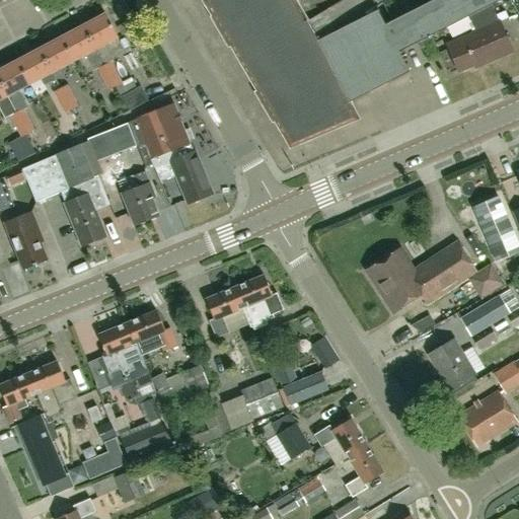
[(384,3),(378,5),(375,7),(377,11),(313,44),(302,24),(306,21),(294,0),(202,0),(203,0),(212,16),(230,48),(231,47),(256,91),(274,123),(275,122),(290,148),(357,120),(348,103),(410,73),(398,53),(469,17),(475,32),(447,45),(459,71),(482,62),(483,65),(512,52),(500,23),(509,19),(506,11),(497,15),(493,5),(503,0),(435,0),(393,21),(384,3)]
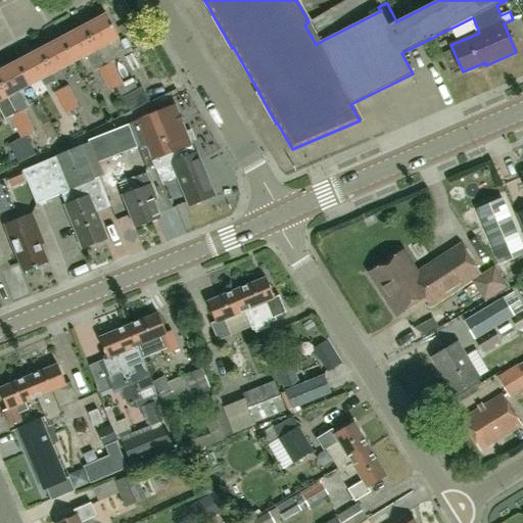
[(84,27),(96,51),(119,39),(106,15),(84,27)]
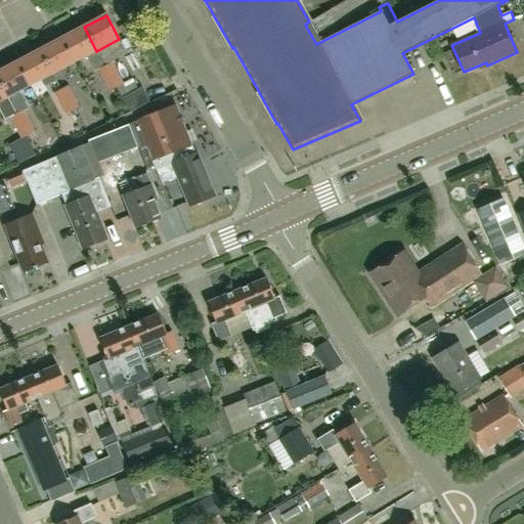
[(84,27),(61,38),(75,62),(96,51),(84,27)]
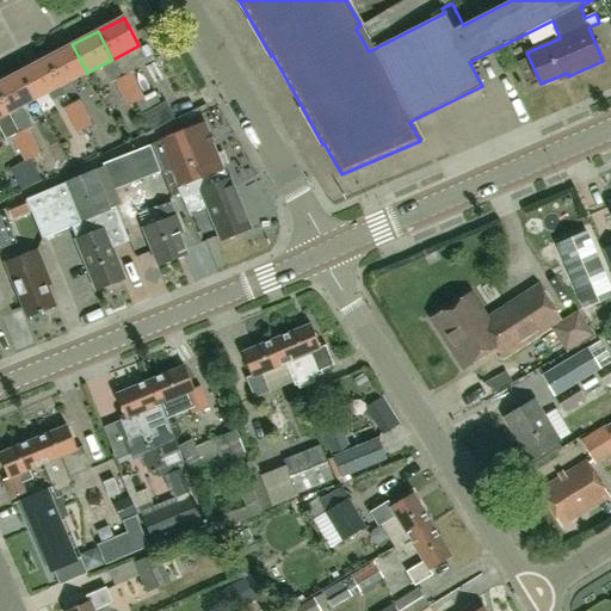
[(174,53),(166,38),(162,31),(152,37),(164,59),(174,53)]
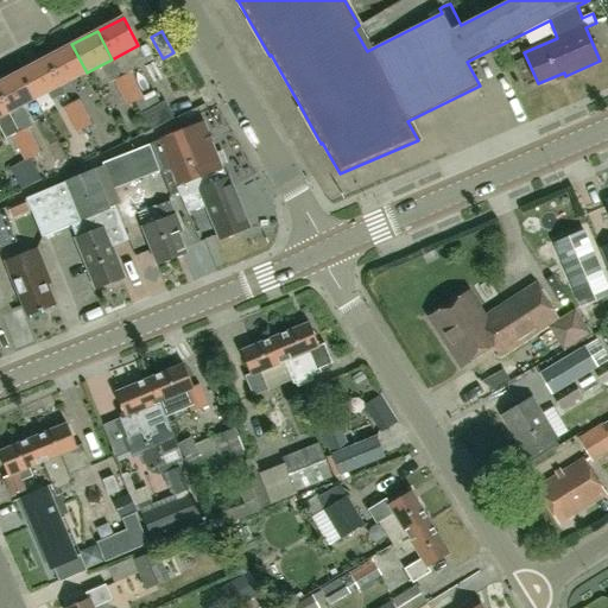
[(87,73),(71,44),(46,58),(61,86),(74,78),(87,73)]
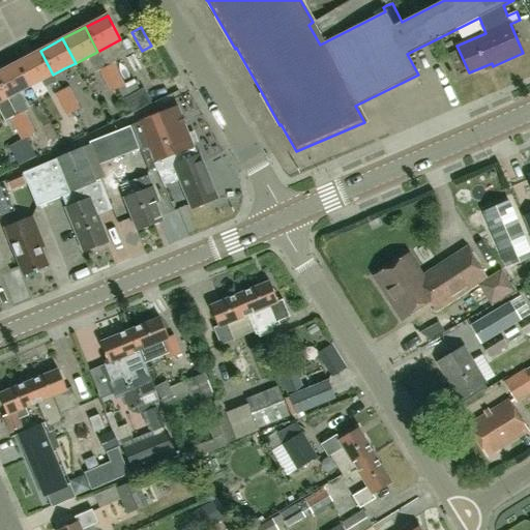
[(53,75),(40,51),(18,62),(30,87),(40,81),(45,87),(57,82),(55,80),(53,75)]
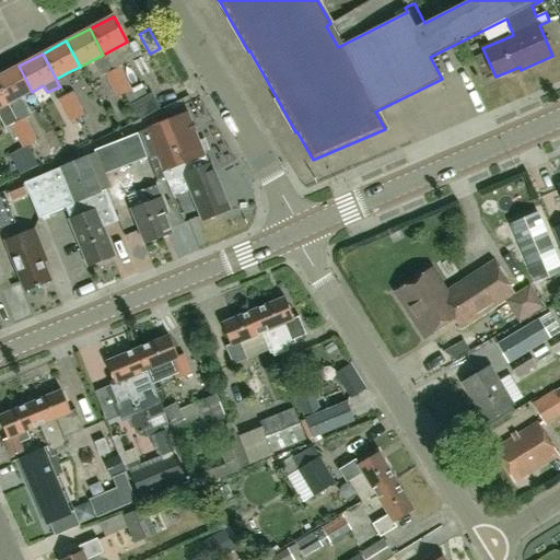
[(32,92),(19,66),(0,76),(0,88),(30,144),(37,140),(25,118),(30,116),(20,98),(32,92)]
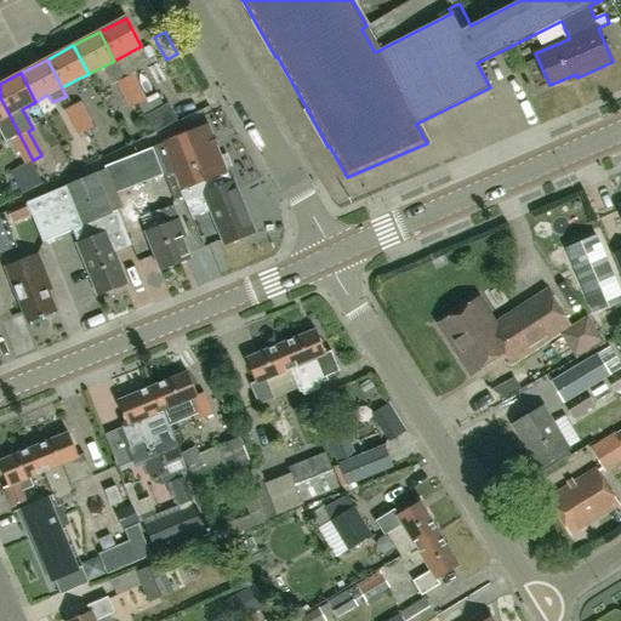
[(124,79),(137,104),(147,100),(134,75),(134,74),(125,79),(124,79)]
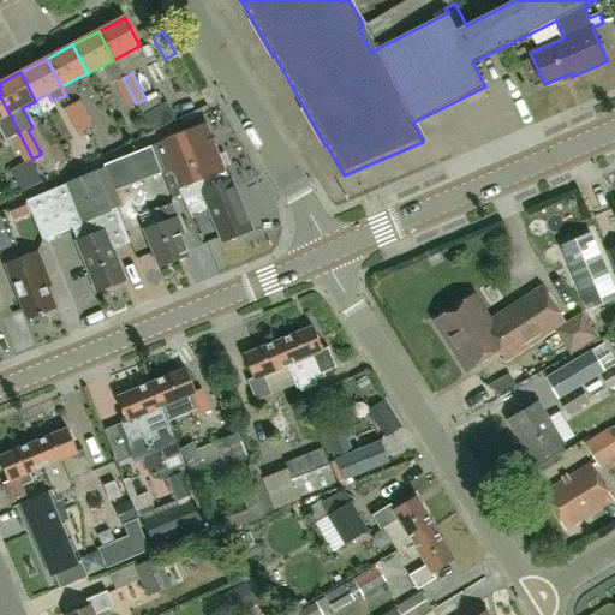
[(129,107),(136,103),(123,78),(115,82),(129,107)]
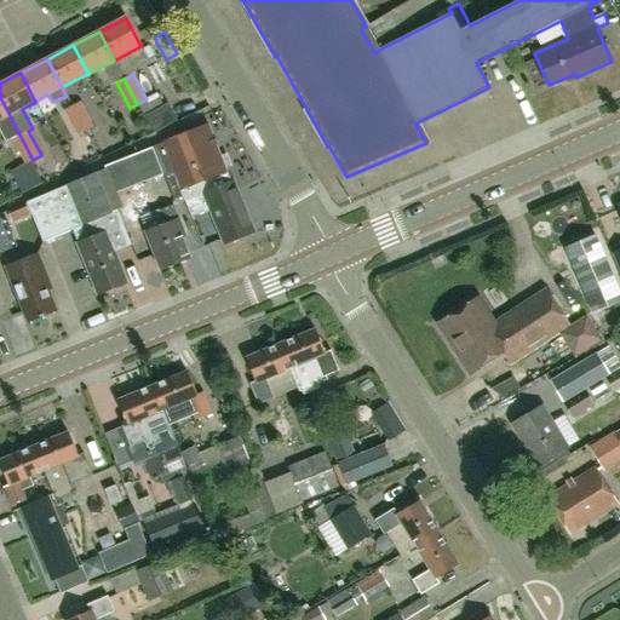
[(33,160),(0,97),(0,132),(5,142),(11,139),(26,164),(33,160)]
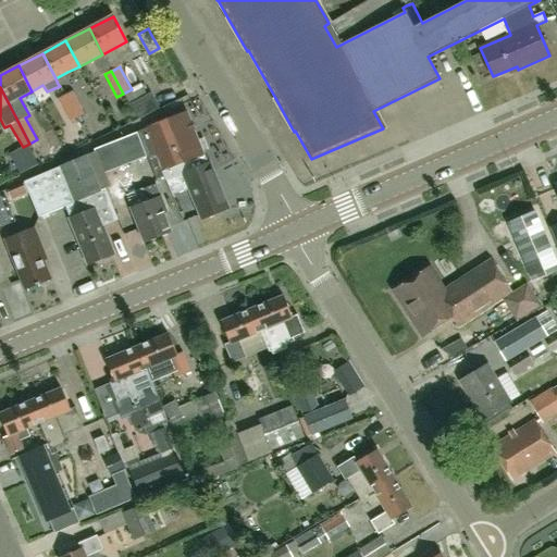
[(72,91),(64,96),(77,120),(86,115),(72,91)]
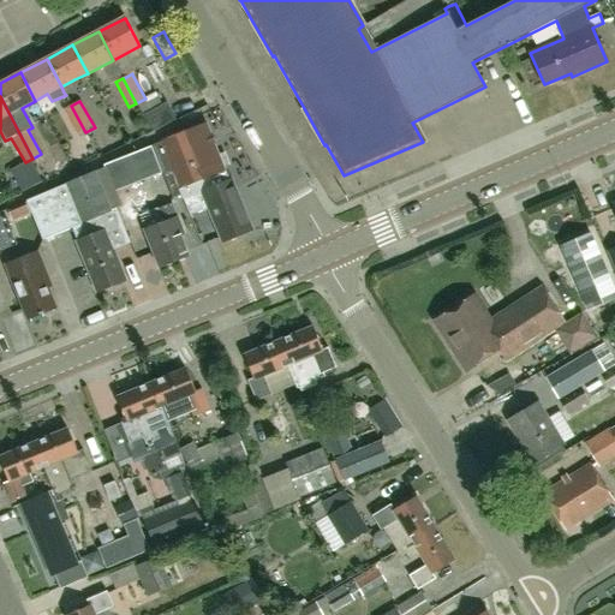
[(166,103),(143,115),(145,119),(151,132),(154,131),(174,120),(167,106),(166,103)]
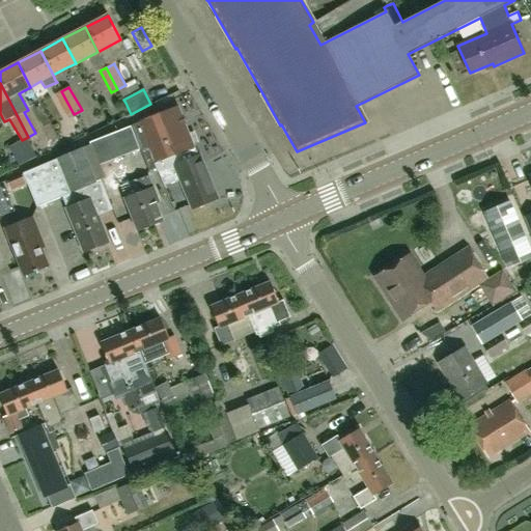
[(74,114),(61,91),(54,95),(65,117),(74,114)]
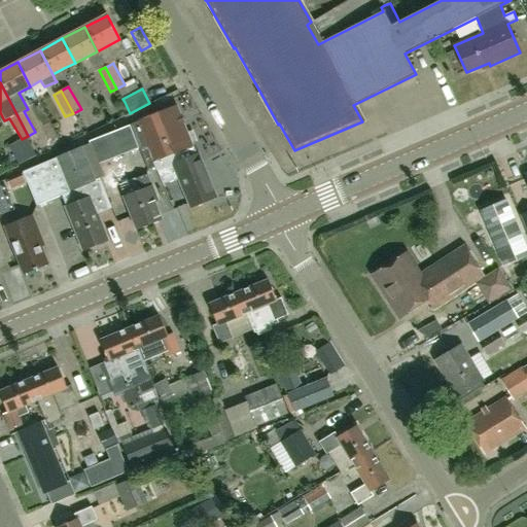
[(148,173),(156,170),(163,185),(179,179),(190,208),(215,198),(203,168),(197,155),(195,155),(176,107),(141,121),(89,142),(98,165),(139,149),(148,173)]
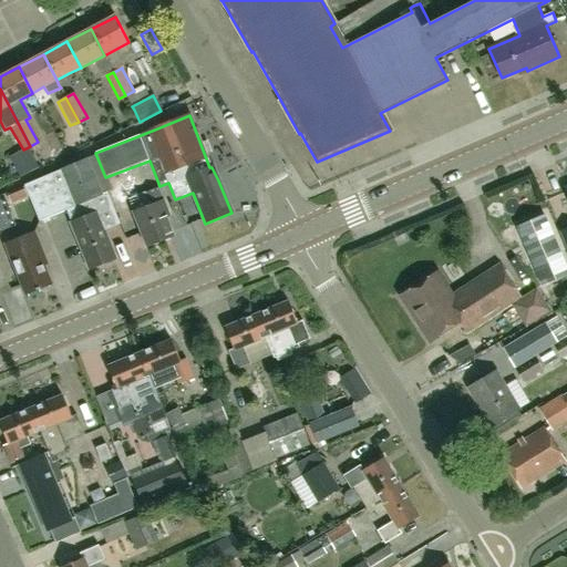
[(13,164),(20,177),(39,167),(32,154),(13,164)]
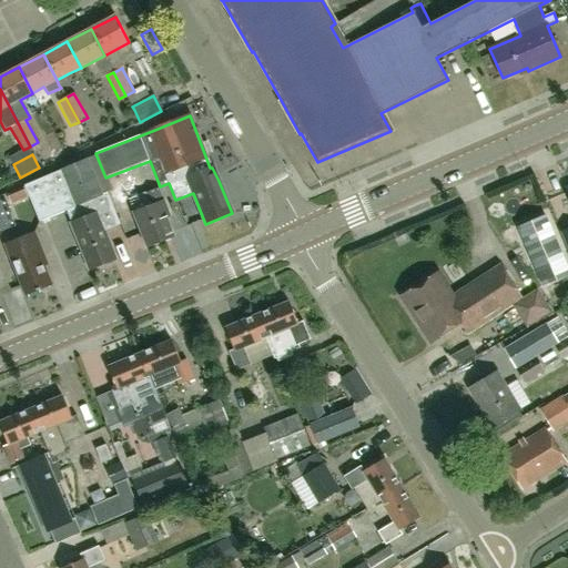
[(60,171),(27,185),(41,222),(67,211),(70,222),(69,223),(88,272),(118,260),(105,231),(120,224),(108,193),(103,194),(89,158),(60,170),(60,171)]
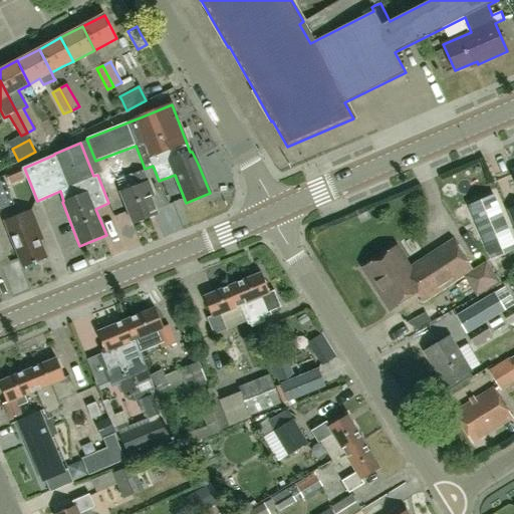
[(131,175),(135,187),(119,193),(133,224),(157,214),(150,198),(154,197),(148,182),(143,171),(131,175)]
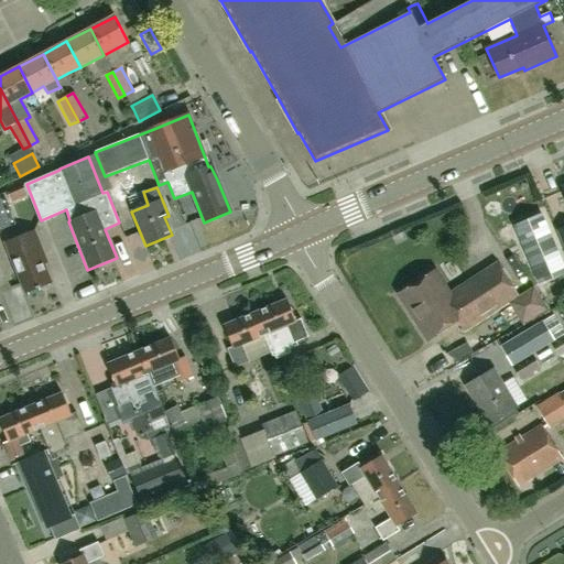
[(0,197),(0,230),(17,224),(6,196),(0,197)]
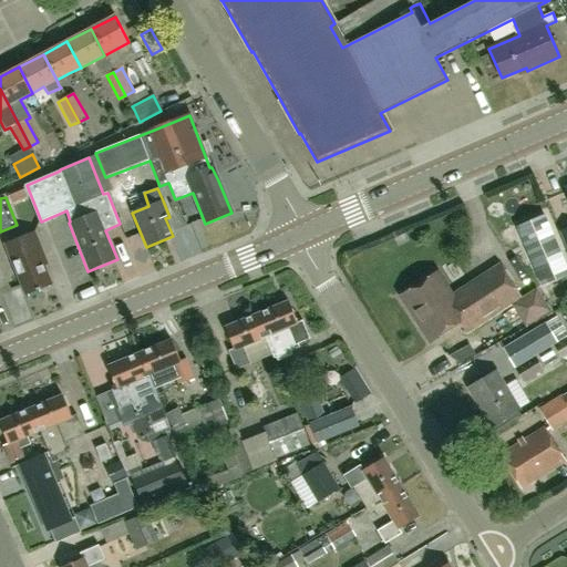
[(47,265),(33,233),(4,245),(26,295),(51,285),(43,266),(47,265)]
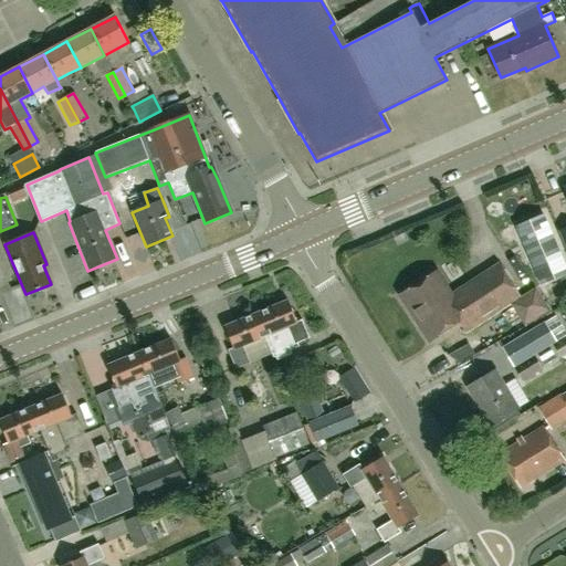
[(437,272),(400,295),(415,318),(416,318),(431,343),(461,323),(467,331),(510,304),(525,327),(563,306),(549,285),(538,292),(536,287),(521,299),(499,265),(452,295),(437,272)]
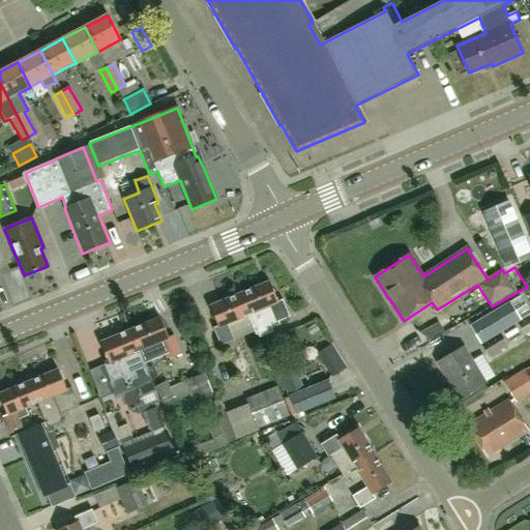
[(282,300),(277,302),(269,282),(239,294),(248,314),(270,305),(276,322),(289,317),(282,300)]
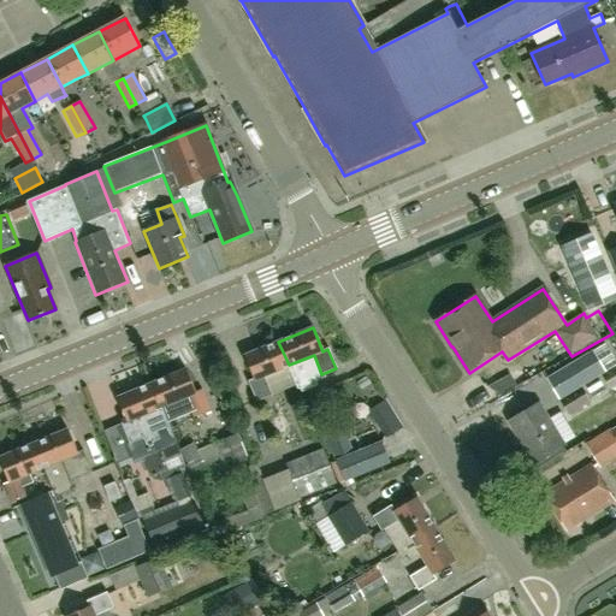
[(289,365),(278,342),(244,356),(254,379),(248,381),(256,402),(273,396),(264,375),(289,365)]
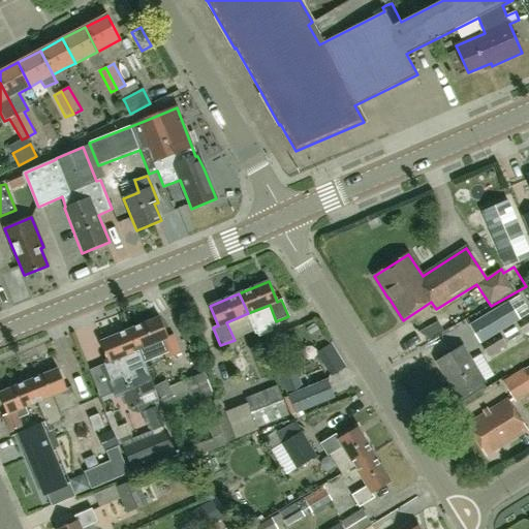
[(499,308),(470,324),(483,345),(510,328),(509,327),(516,323),(505,306),(499,309),(499,308)]
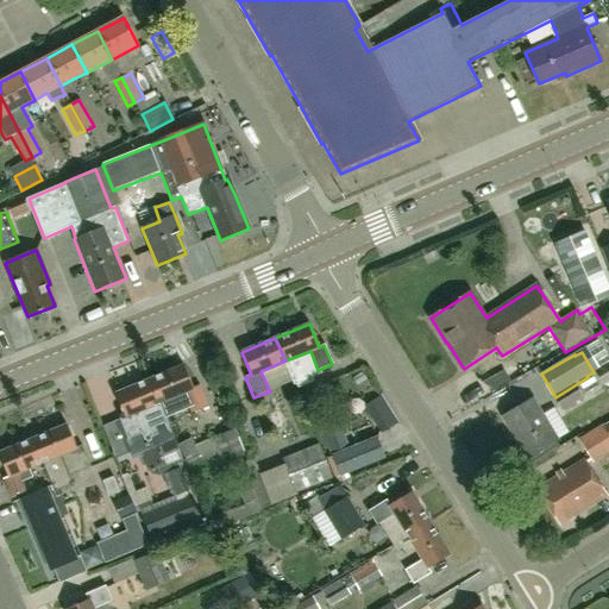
[(184,364),(150,380),(167,418),(189,408),(192,413),(208,406),(200,387),(195,389),(184,364)]
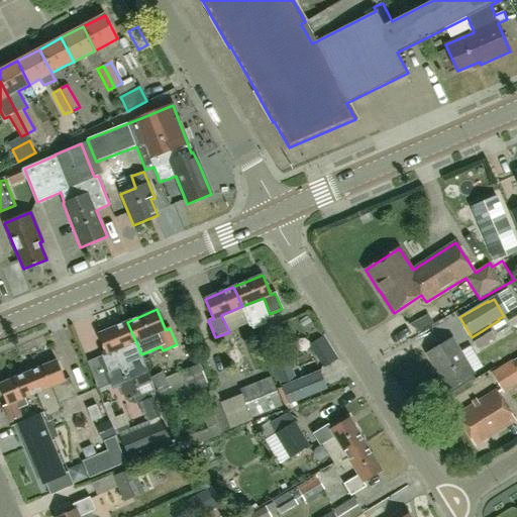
[(516,312),(507,319),(513,328),(516,325),(516,312)]
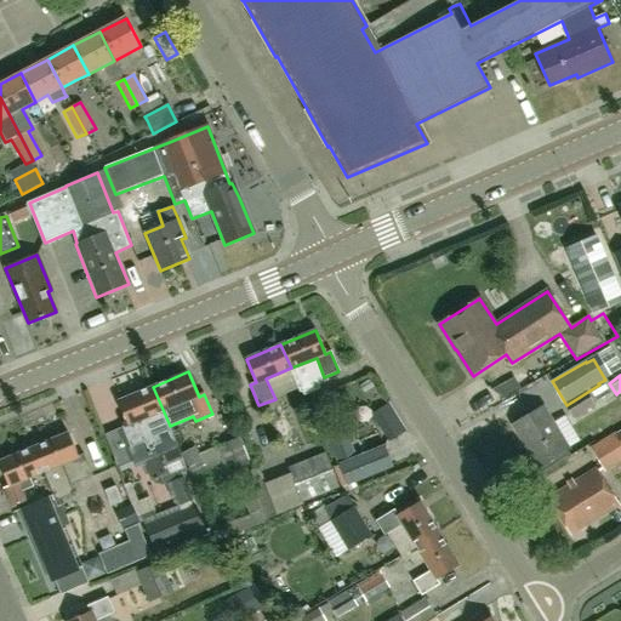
[(506,399),(522,389),(516,377),(493,391),(506,399)]
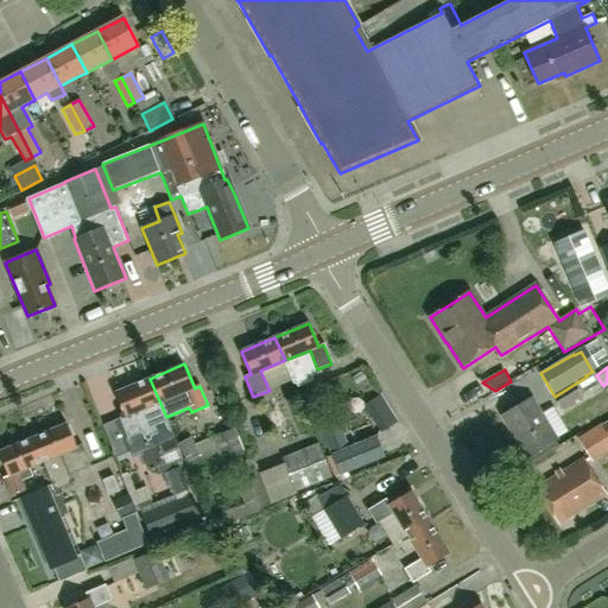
[(578,382),(587,394),(599,387),(590,375),(587,377),(578,382)]
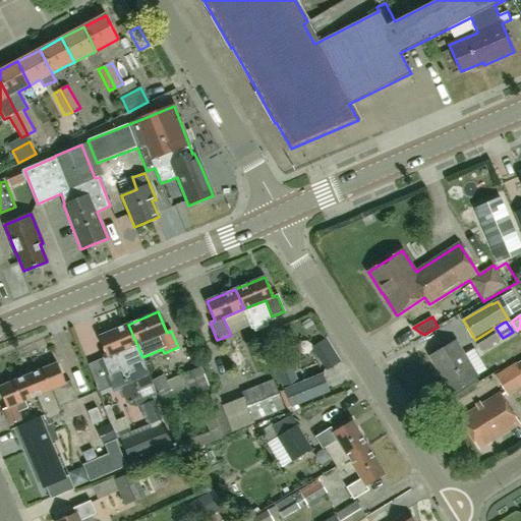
[(142,357),(128,325),(99,337),(108,356),(103,358),(110,375),(121,371),(125,379),(148,370),(142,357)]
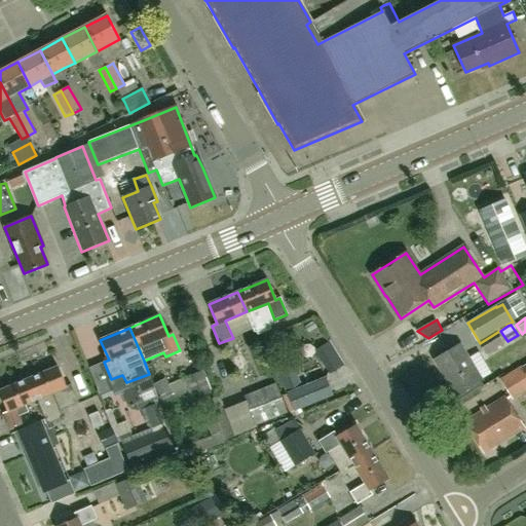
[(340,359),(350,352),(337,331),(327,337),(340,359)]
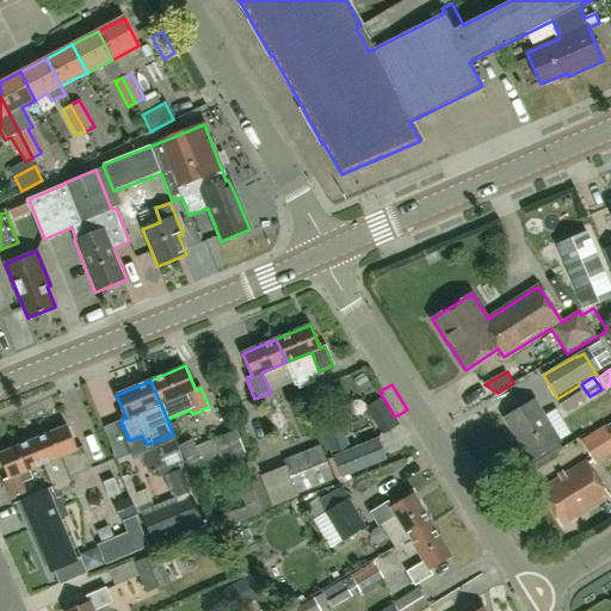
[(579,389),(557,402),(565,413),(586,400),(579,389)]
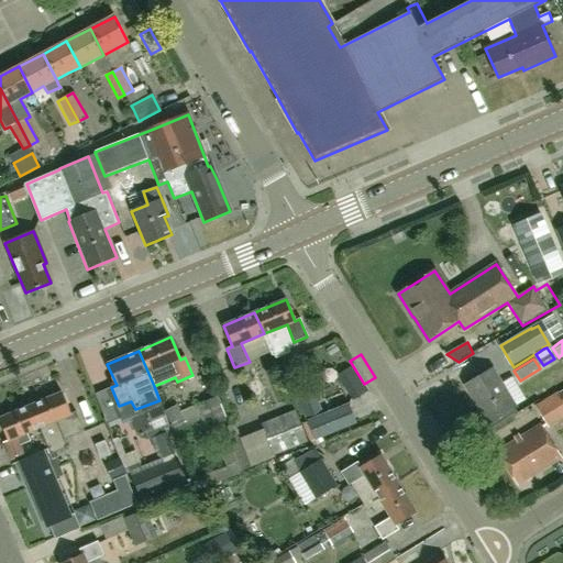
[(515,408),(492,370),(465,385),(488,423),(515,408)]
